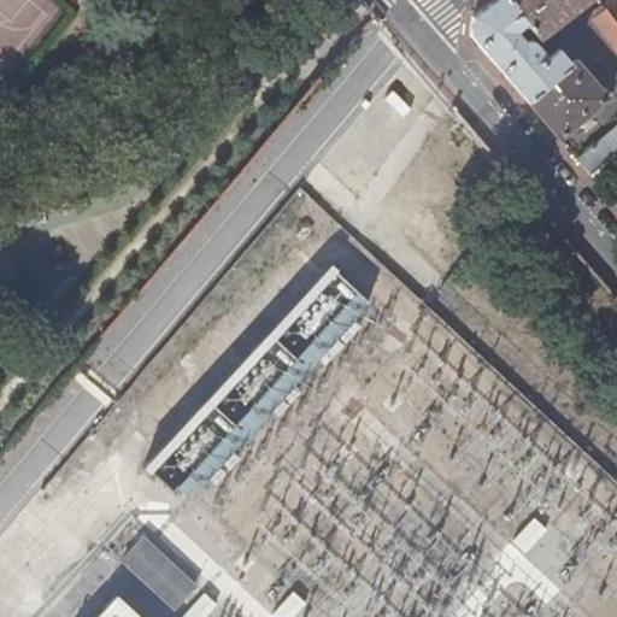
[(512,87),(559,141),(610,97),(604,89),(599,93),(573,62),(569,65),(556,50),(545,58),(530,43),(524,41),(519,41),(513,33),(523,25),(538,42),(589,0),(493,0),(470,18),(469,37),(512,87)]
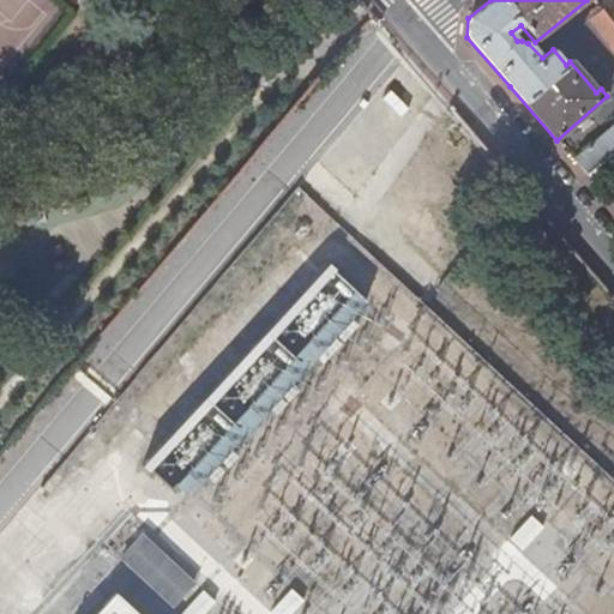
[(613,29),(613,28),(600,11),(588,20),(613,55),(613,29)]
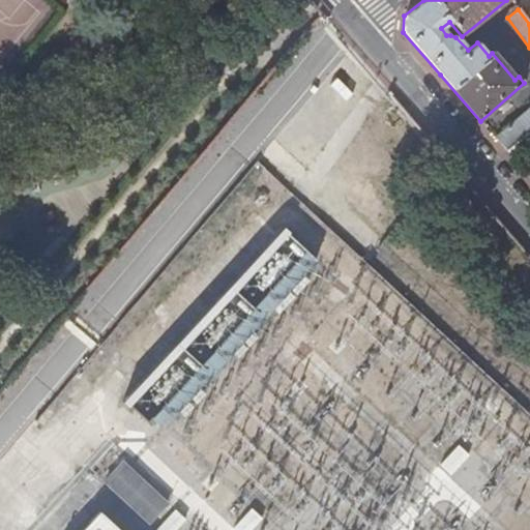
[(495,138),(505,152),(529,130),(529,110),(495,138)]
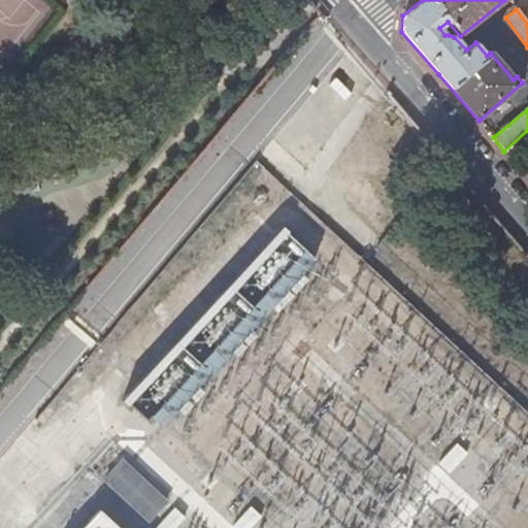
[(274,196),(269,193),(260,202),(265,206),(274,196)]
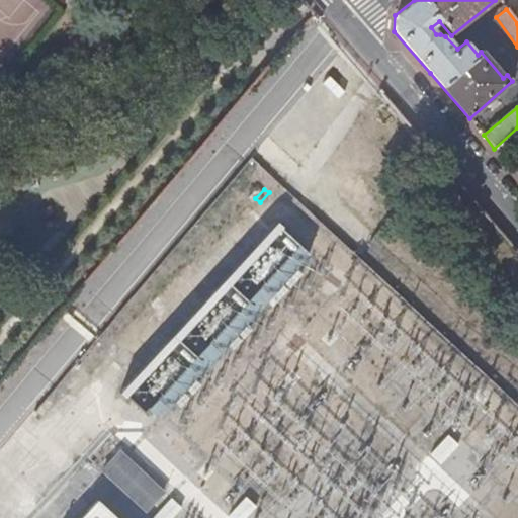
[(77,398),(69,390),(47,412),(56,421),(77,398)]
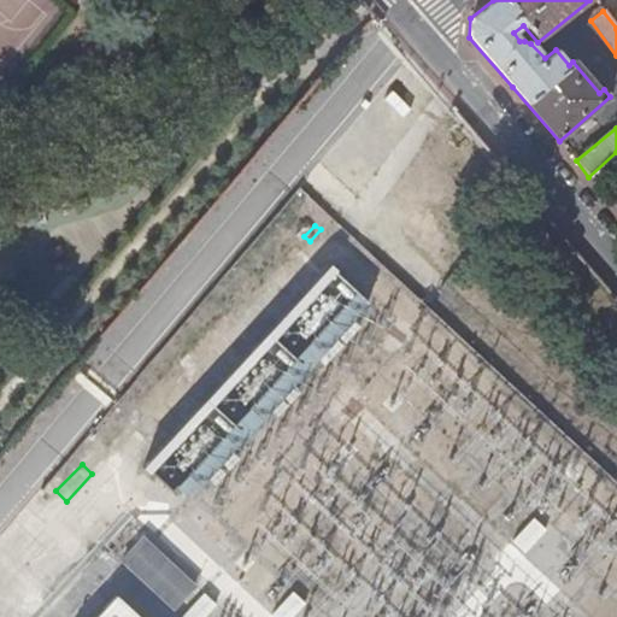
[(547,530),(534,518),(512,542),(524,554),(547,530)]
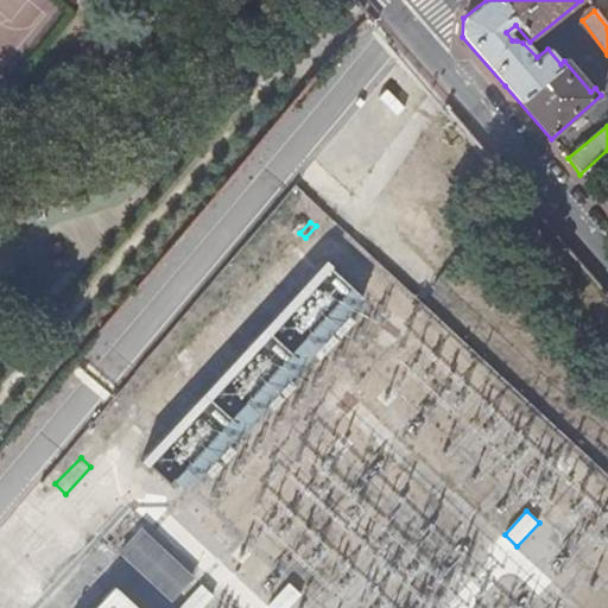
[(192,572),(141,525),(120,549),(170,595),(192,572)]
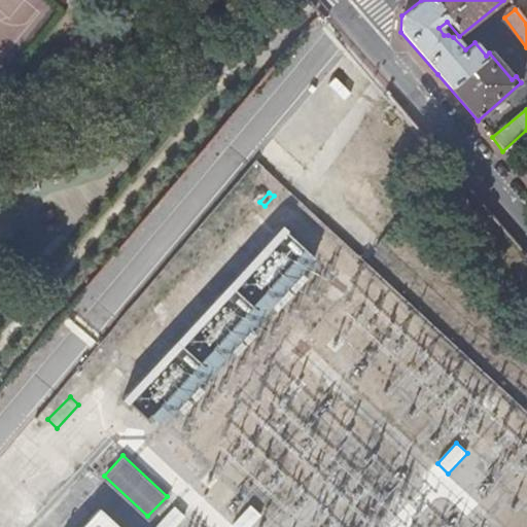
[(251,526),(262,516),(251,505),(232,525),(234,526),(251,526)]
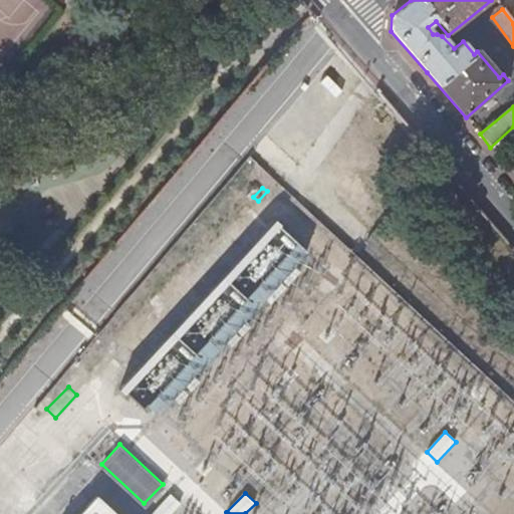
[(116,513),(95,494),(75,513),(116,513)]
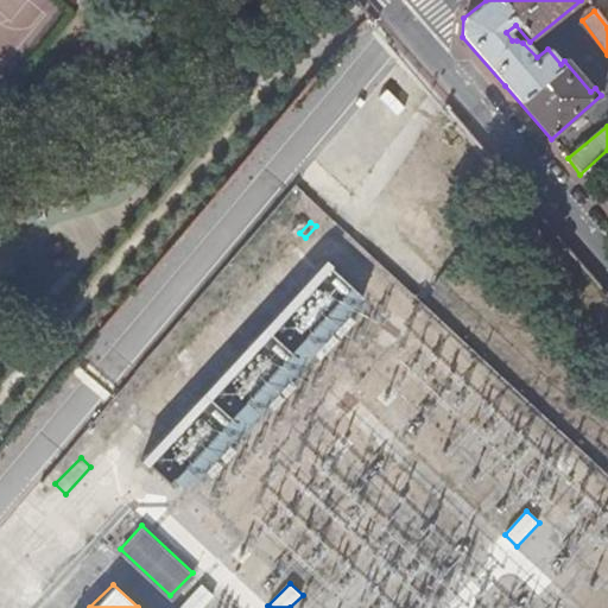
[(178,607),(201,607),(213,596),(201,584),(178,607)]
